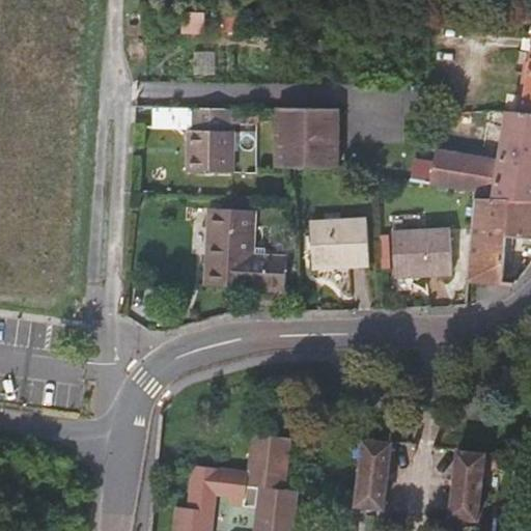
[(530,48),(530,56),(522,113),(530,114),(530,48)]
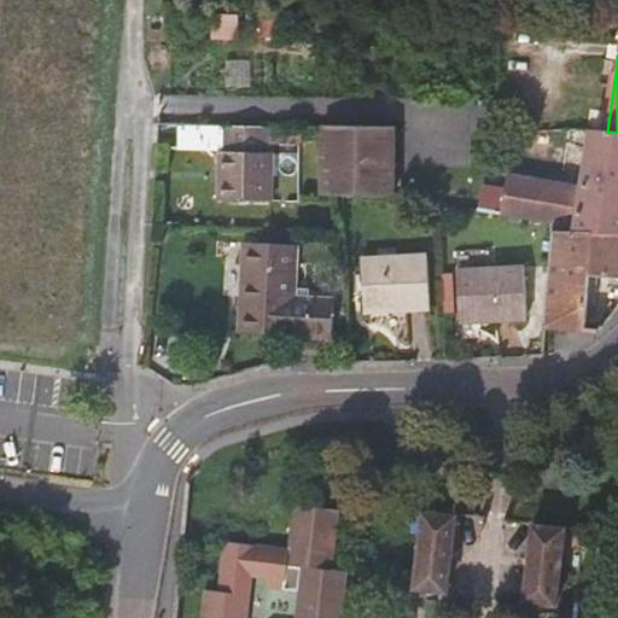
[(270,144),(270,126),(233,124),(222,124),(222,129),(222,150),(222,152),(219,152),(219,202),(272,202),(273,152),(270,152),(270,144)]
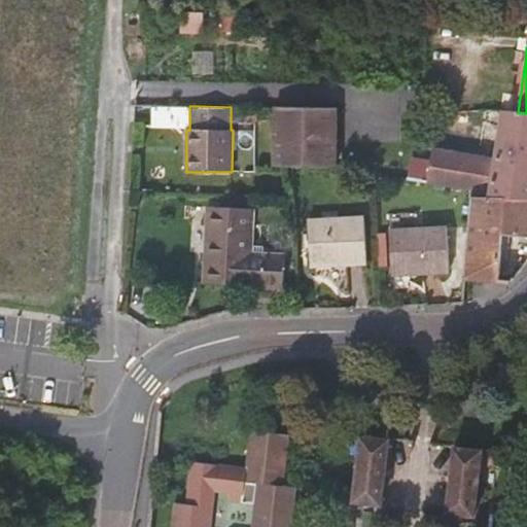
[(274,117),(274,107),(231,107),(231,123),(256,124),(255,119),(267,120),(266,117),(274,117)]
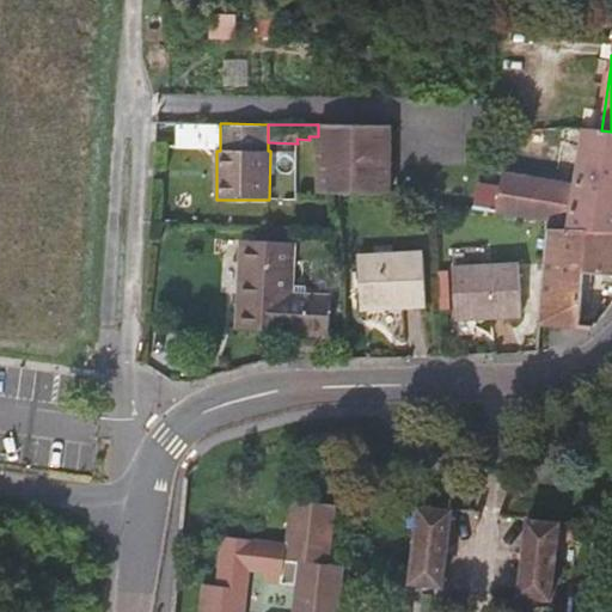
[(318,124),(318,136),(318,194),(340,194),(392,194),(393,126),(318,124)]
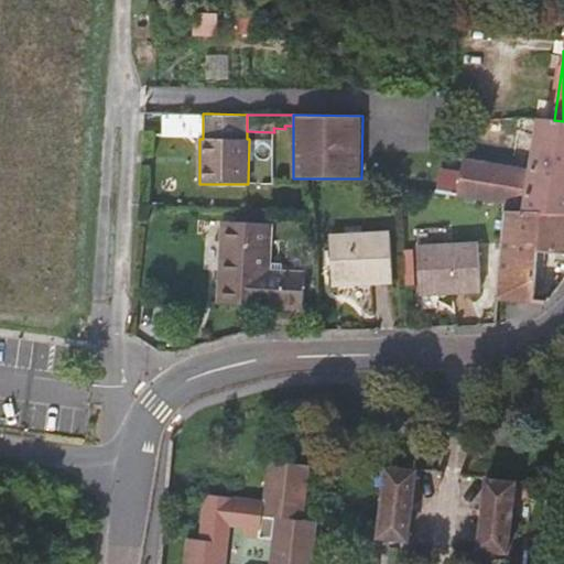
[(203,137),(203,118),(166,118),(166,137),(203,137)]
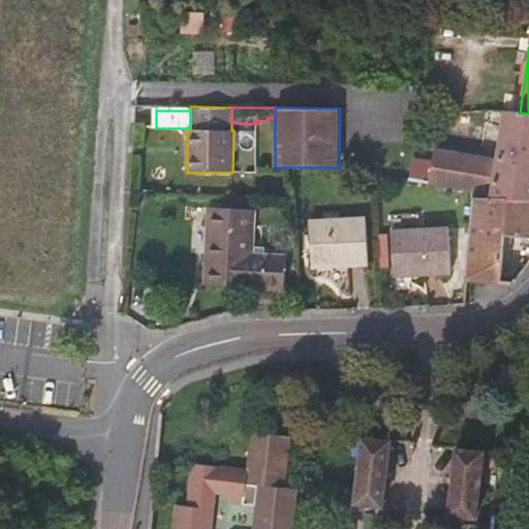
[(528,114),(520,113),(505,112),(498,159),(434,149),(431,166),(411,163),(409,180),(447,186),(474,190),(473,198),(528,199),(528,114)]
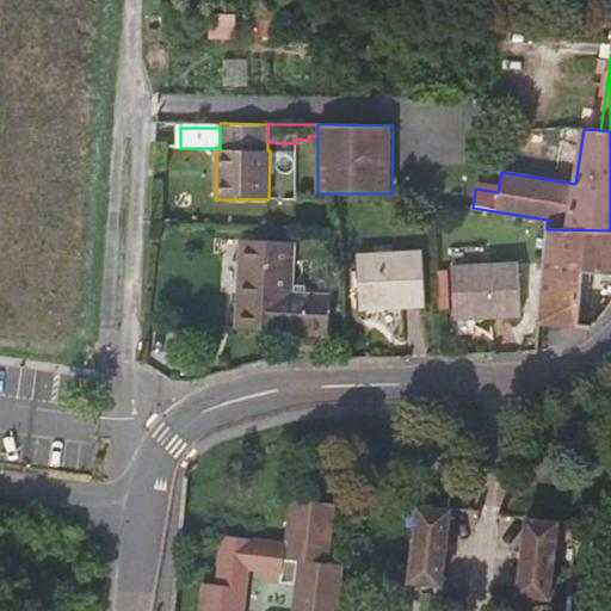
[(610,230),(547,229),(542,323),(579,327),(584,271),(610,273),(610,230)]
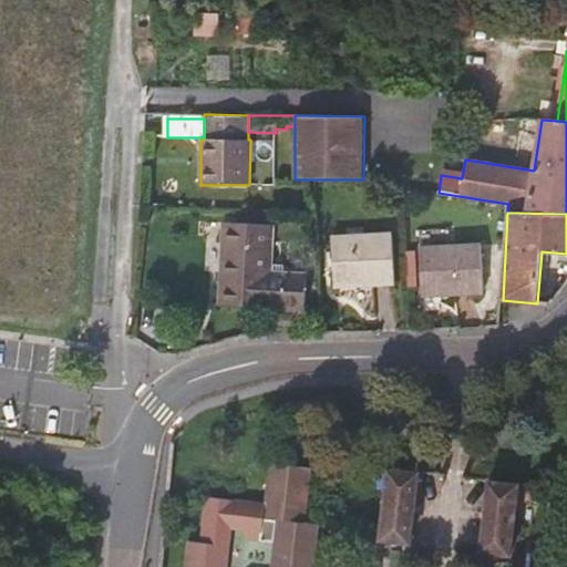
[(274,224),(234,222),(233,237),(220,237),(217,305),(303,310),(306,278),(270,276),(274,224)]
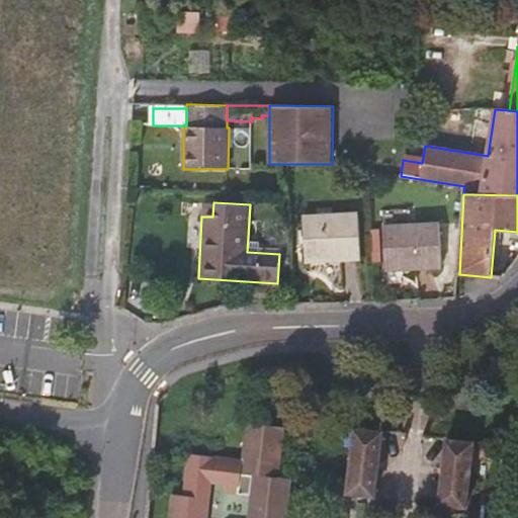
[(212,217),(213,202),(202,202),(201,217),(212,217)]
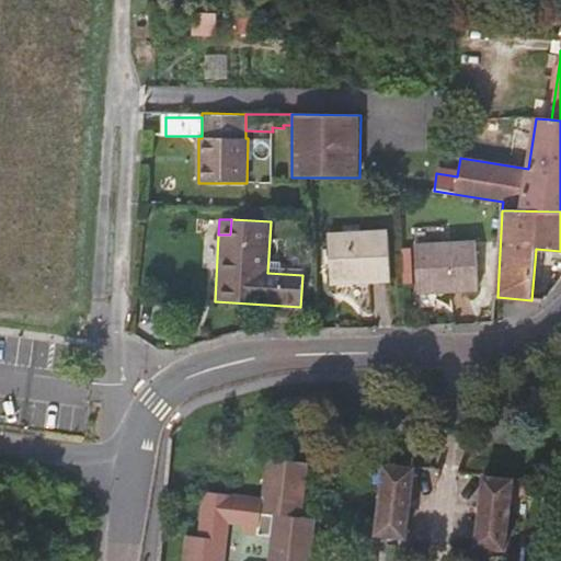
[(391,281),(388,230),(328,233),(331,284),(391,281)]
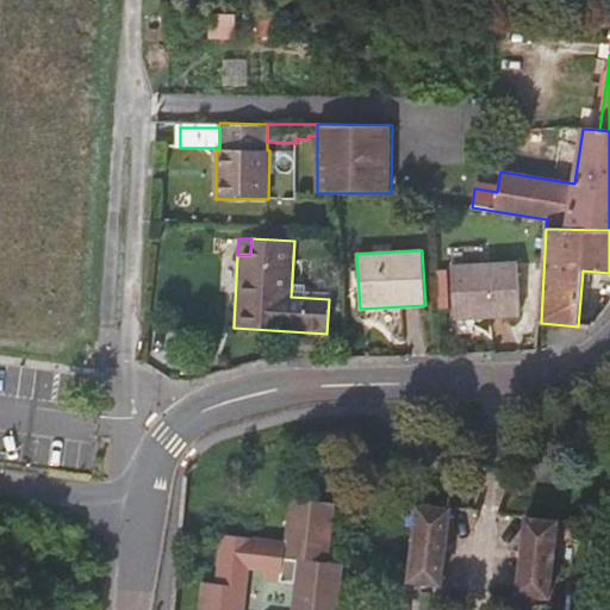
[(520,315),(516,260),(452,265),(454,319),(520,315)]
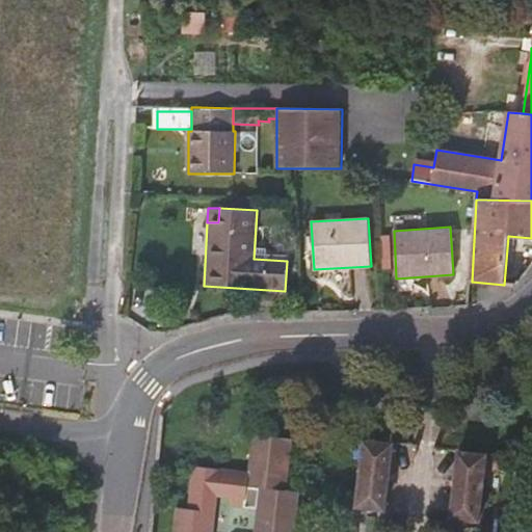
[(247,474),(246,485),(258,486),(256,509),(253,531),(212,531),(215,510),(188,507),(177,506),(173,531),(293,531),(298,491),(286,490),(291,437),(251,433),(247,474)]
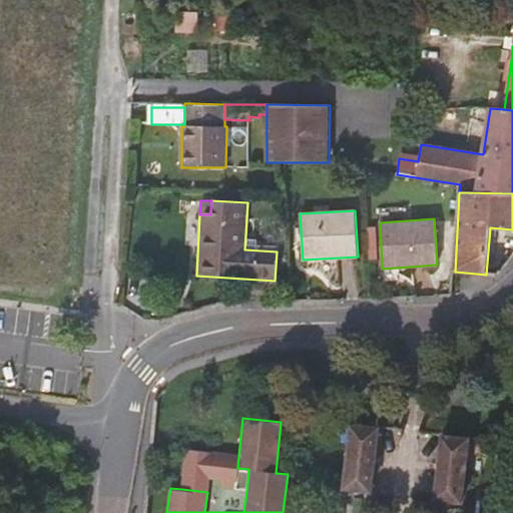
[(374,503),(382,439),(354,435),(346,500),(374,503)]
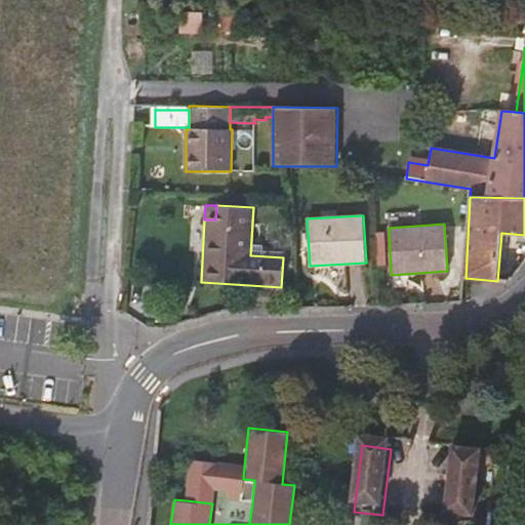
[(473,515),(480,447),(475,447),(452,445),(445,511),(473,515)]
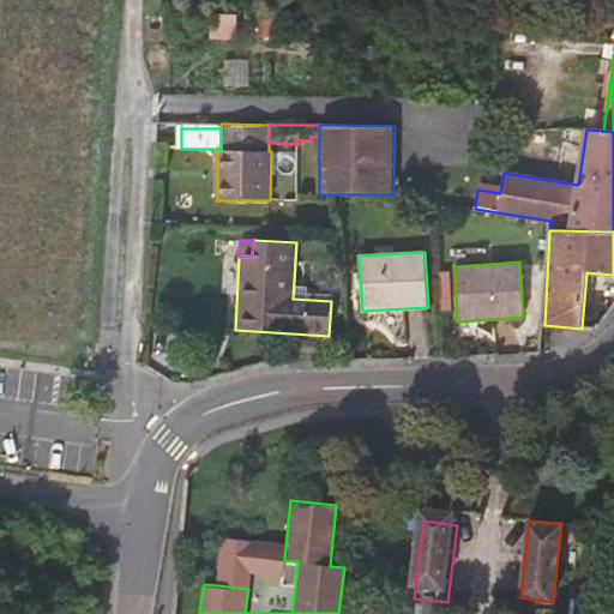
[(223,539),(217,585),(248,589),(250,573),(268,575),(266,584),(295,588),(298,561),(284,560),(286,547),(223,539)]
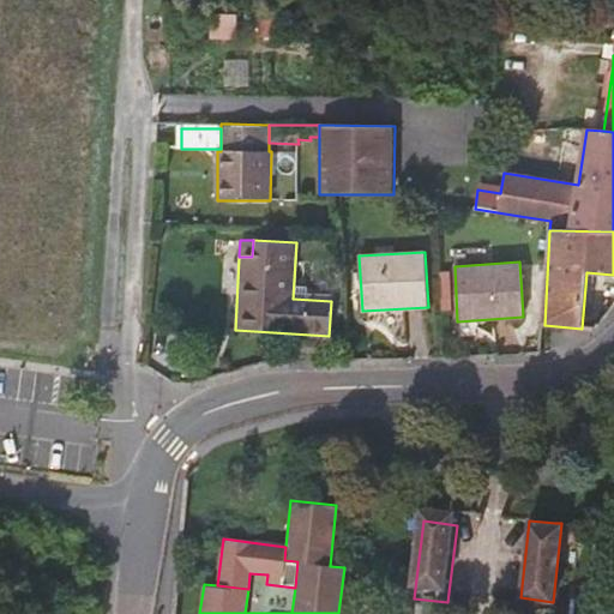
All buildings are outlined.
